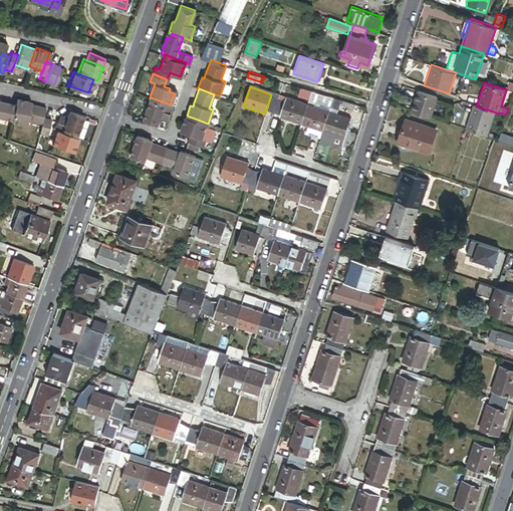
[(309,97),(311,91),(303,88),(301,94),(309,97)]
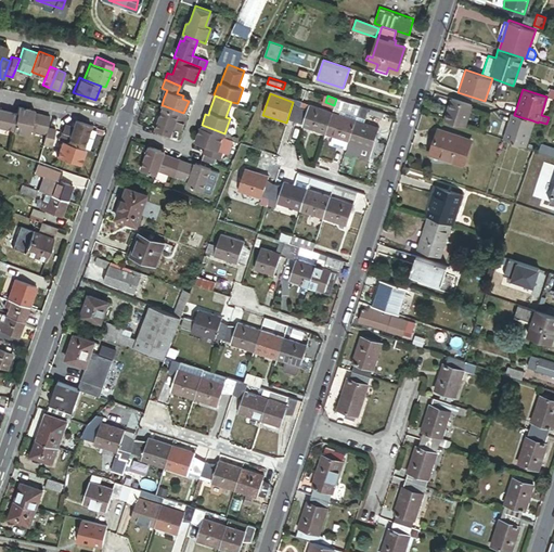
[(472,104),(450,98),(442,119),(464,127),(472,104)]
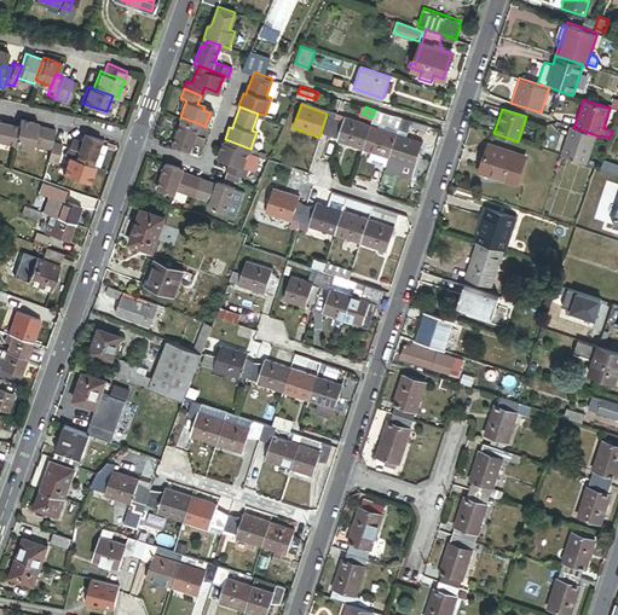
[(398,125),(400,119),(375,110),(373,117),(371,120),(397,128),(398,125)]
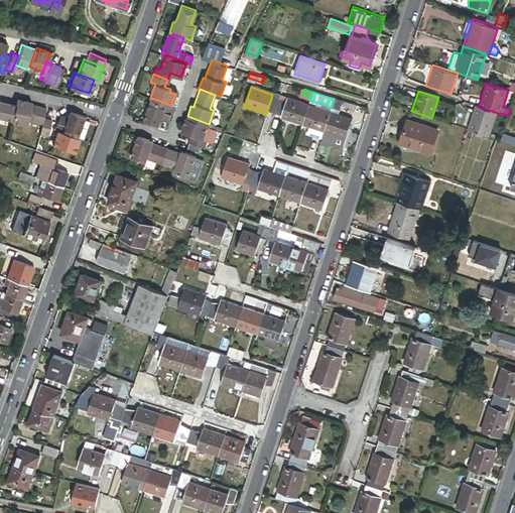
[(278,100),(279,97),(272,95),(267,111),(274,114),(278,100)]
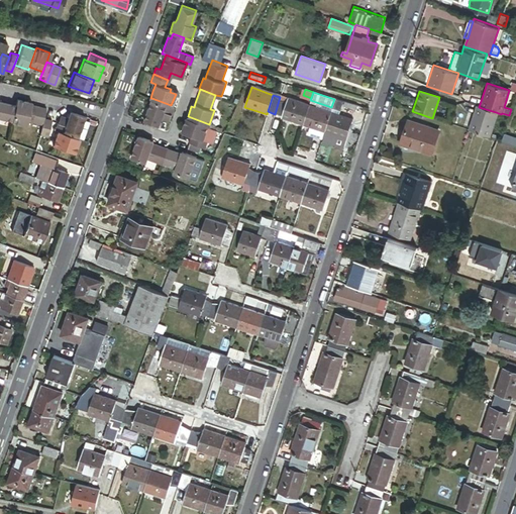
[(25,99),(16,97),(15,103),(11,118),(11,120),(24,123),(25,117),(41,121),(43,115),(45,105),(29,102),(24,101),(25,99)]
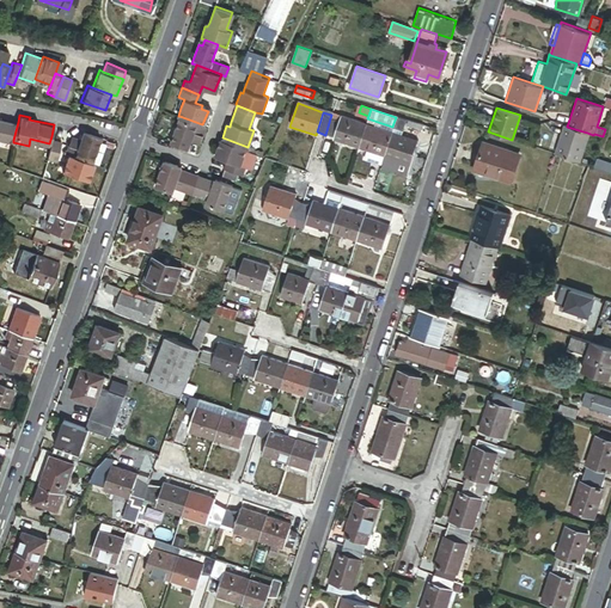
[(202,124),(179,116),(171,141),(184,147),(187,140),(190,141),(190,140),(199,142),(205,126),(202,124)]
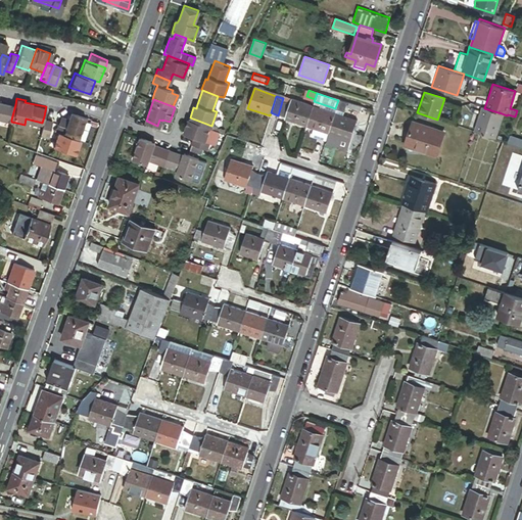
[(0,116),(11,120),(15,104),(0,100),(0,116)]
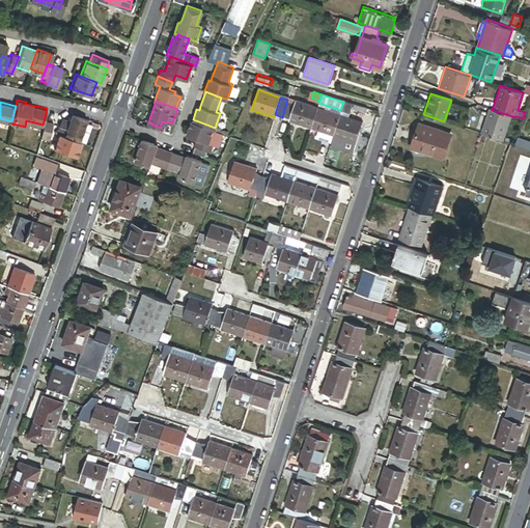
[(366,109),(343,102),(341,107),(351,110),(364,114),(366,109)]
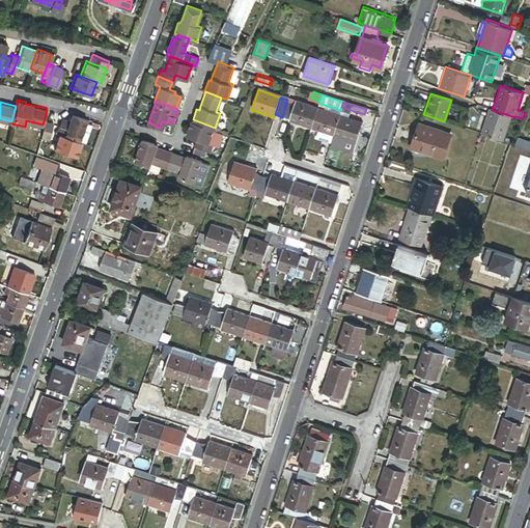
[(286,103),(282,117),(290,119),(295,105),(286,103)]
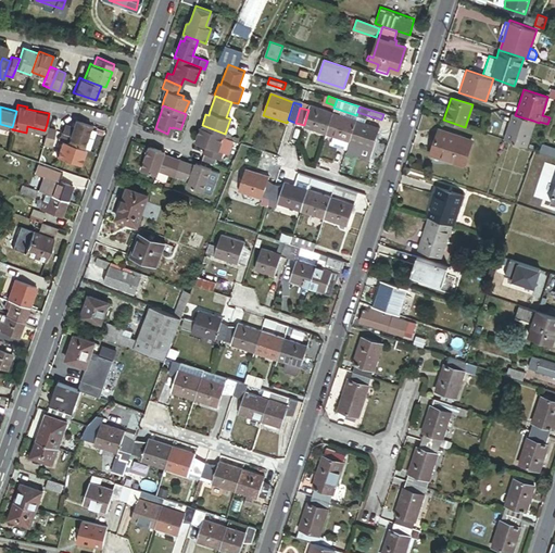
[(308,110),(304,125),(303,128),(325,136),(331,114),(310,108),(308,110)]
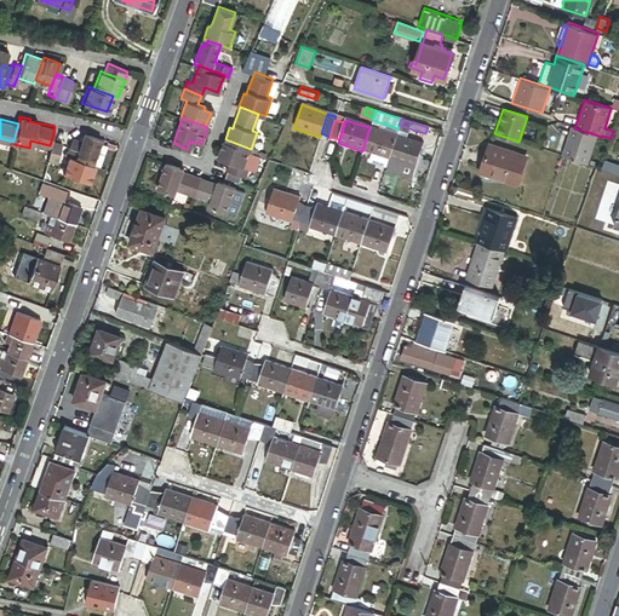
[(574,128),(569,126),(561,155),(586,163),(595,134),(574,128)]
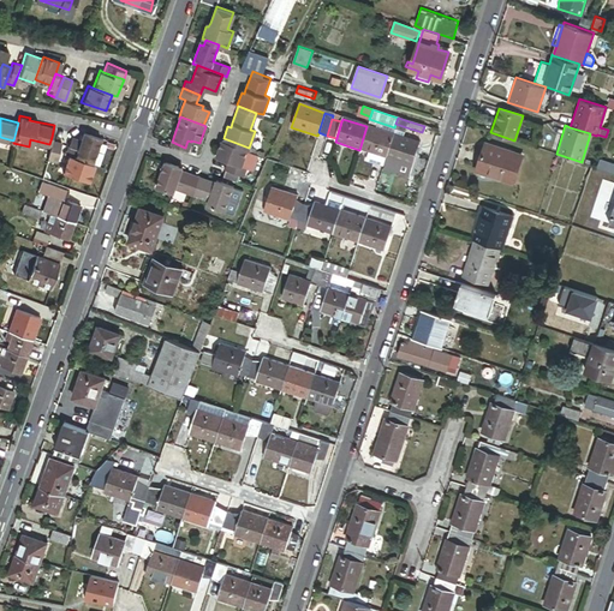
[(392,135),(367,126),(359,150),(385,157),(392,135)]
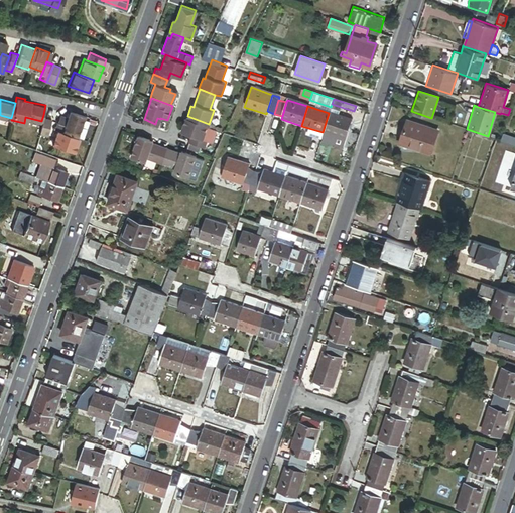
[(82,113),(68,108),(66,114),(59,112),(56,118),(54,126),(56,127),(75,133),(82,113)]
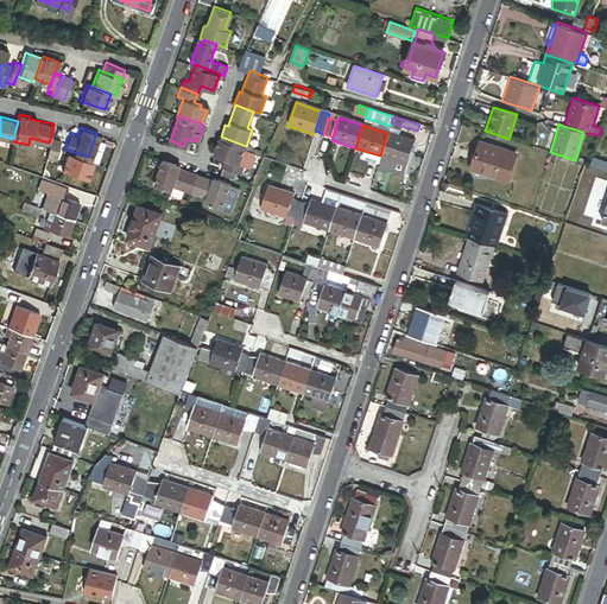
[(413,141),(387,133),(380,156),(405,164),(413,141)]
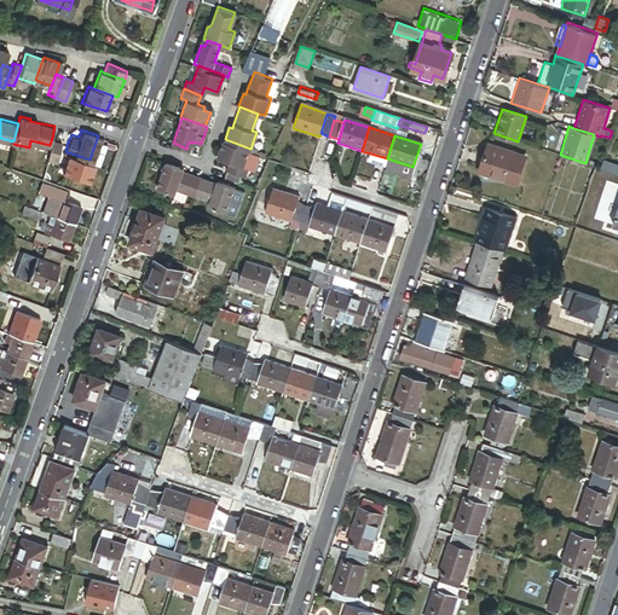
[(59,140),(52,138),(50,145),(47,157),(56,158),(59,140)]
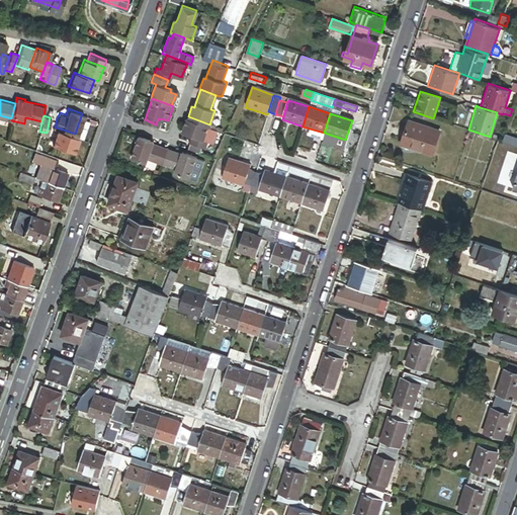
[(209,124),(188,116),(187,116),(182,127),(188,130),(187,133),(193,135),(191,142),(202,147),(206,148),(208,141),(206,140),(203,139),(206,132),(208,126),(209,124)]
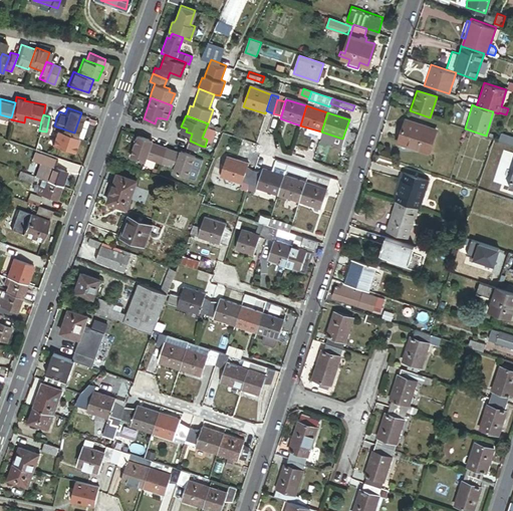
[(406,121),(399,142),(429,152),(436,130),(421,124),(420,126),(406,121)]
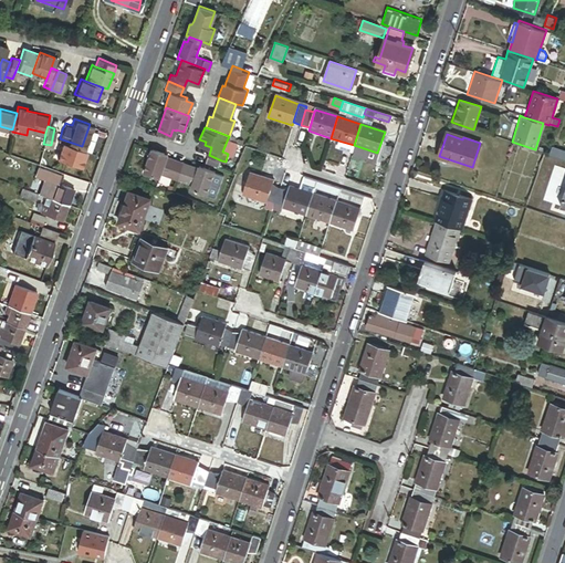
[(238,142),(228,138),(226,144),(228,145),(226,153),(228,154),(232,155),(238,142)]
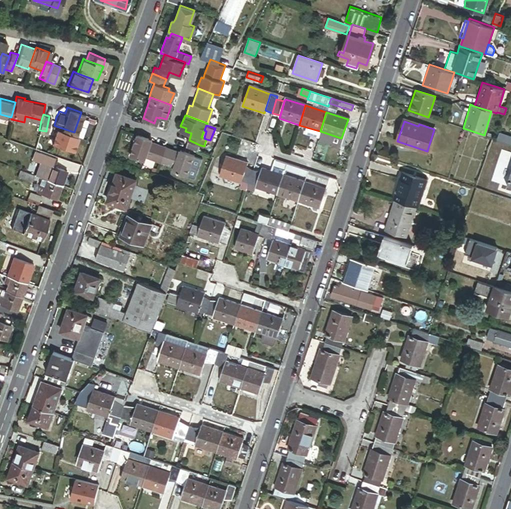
[(54,134),(51,140),(72,147),(77,133),(74,132),(56,126),(55,130),(57,130),(56,135),(54,134)]
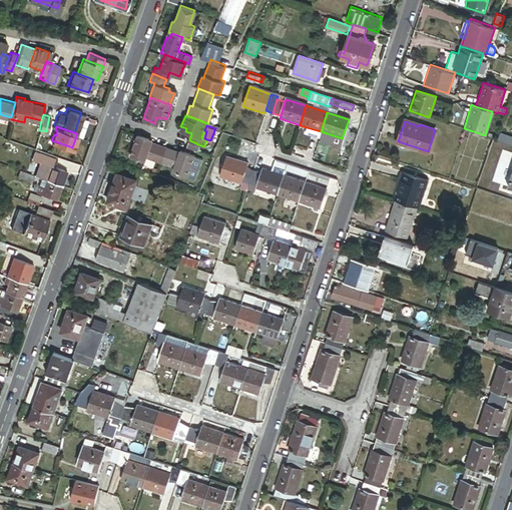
[(148,138),(137,134),(129,155),(144,160),(145,156),(159,161),(165,146),(151,141),(147,140),(148,138)]
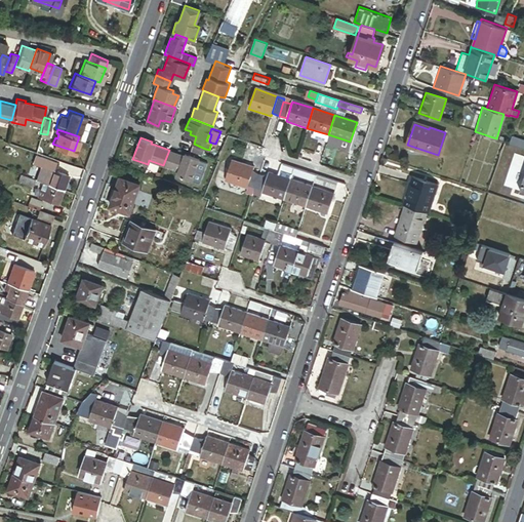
[(499,144),(490,141),(483,160),(492,163),(499,144)]
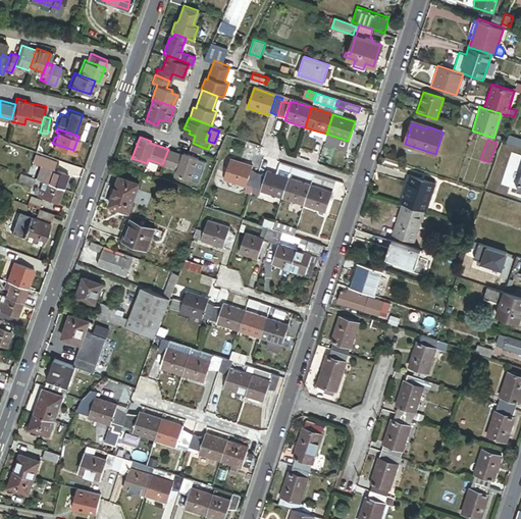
[(204,148),(193,143),(190,151),(201,155),(204,148)]
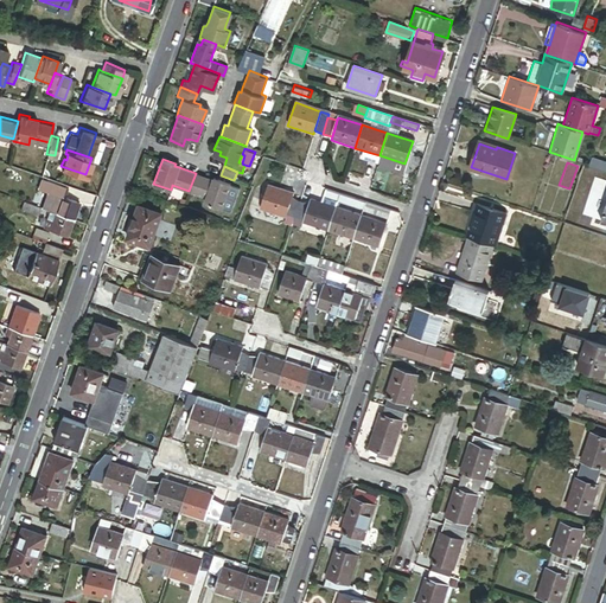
[(212,179),(196,173),(189,191),(206,197),(204,203),(222,209),(230,183),(218,178),(217,180),(212,179)]
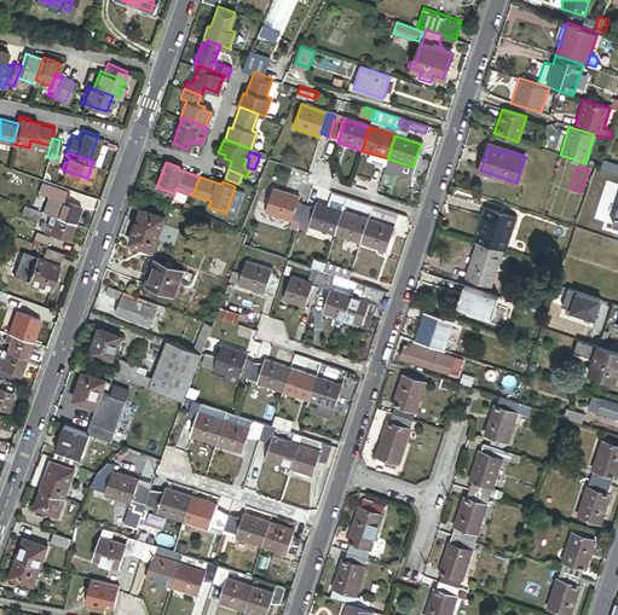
[(617,183),(604,179),(591,218),(617,226),(617,183)]
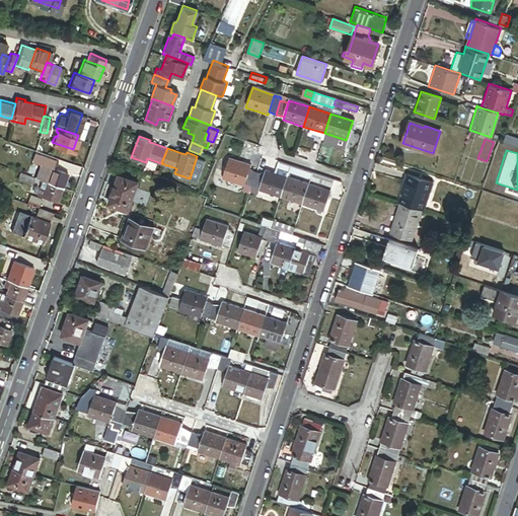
[(57,157),(43,152),(34,174),(42,177),(46,179),(48,172),(44,171),(47,163),(54,166),(57,157)]
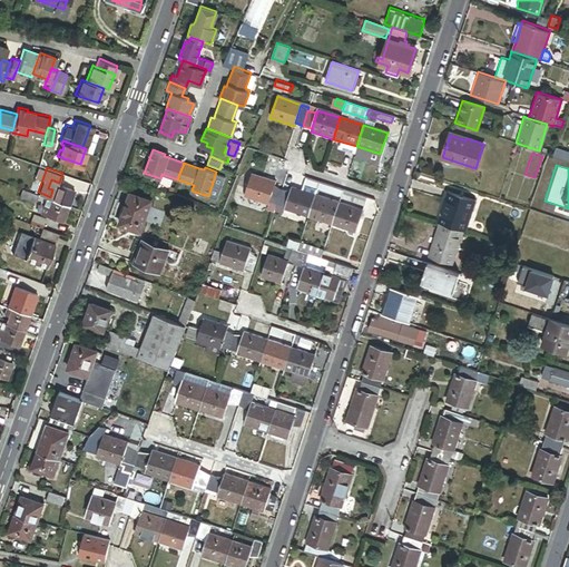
[(268,202),(273,189),(275,183),(251,174),(247,184),(243,196),(267,204),(268,202)]
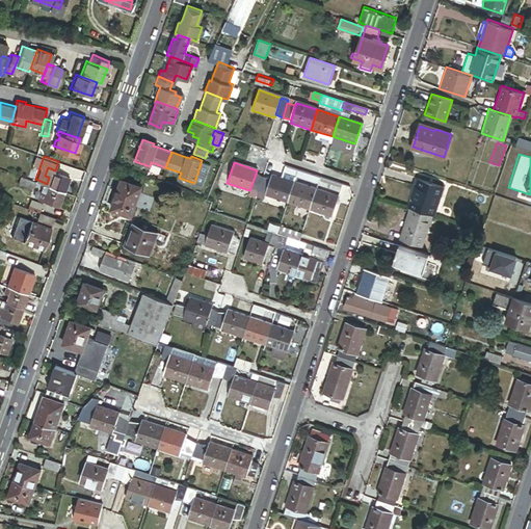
[(295,178),(297,170),(285,166),(283,174),(295,178)]
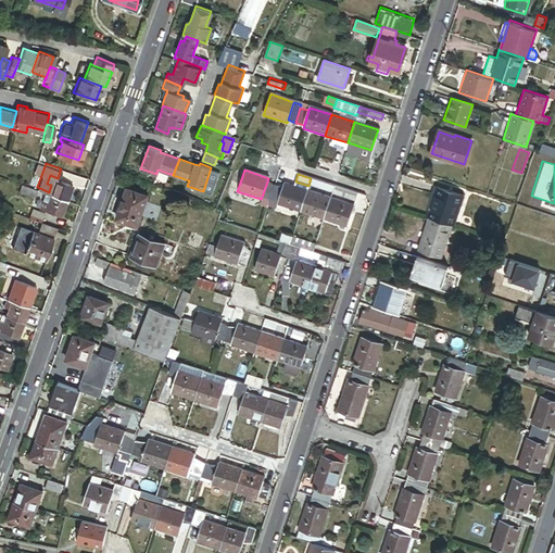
[(49,192),(65,198),(71,183),(58,178),(50,175),(47,184),(51,185),(49,192)]
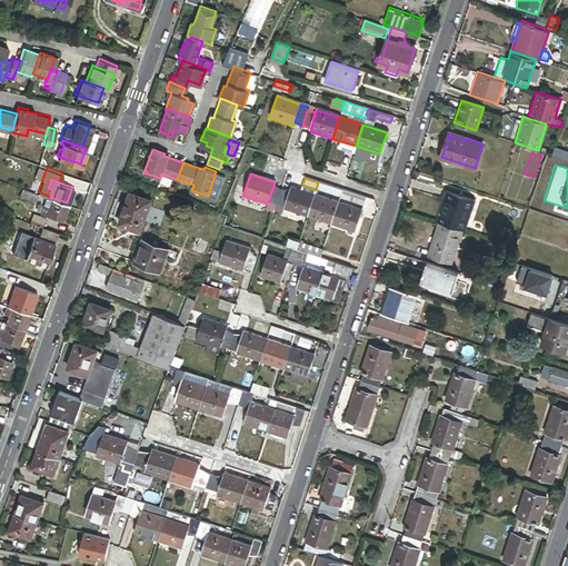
[(242,196),(247,184),(239,181),(235,194),(242,196)]
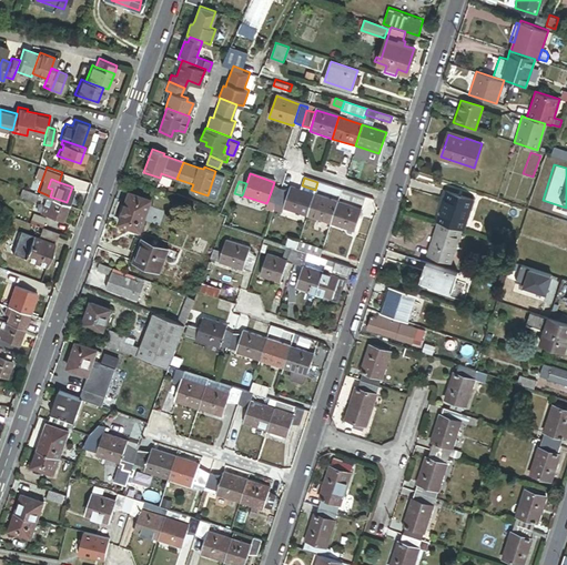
[(338,198),(341,190),(317,182),(315,190),(338,198)]
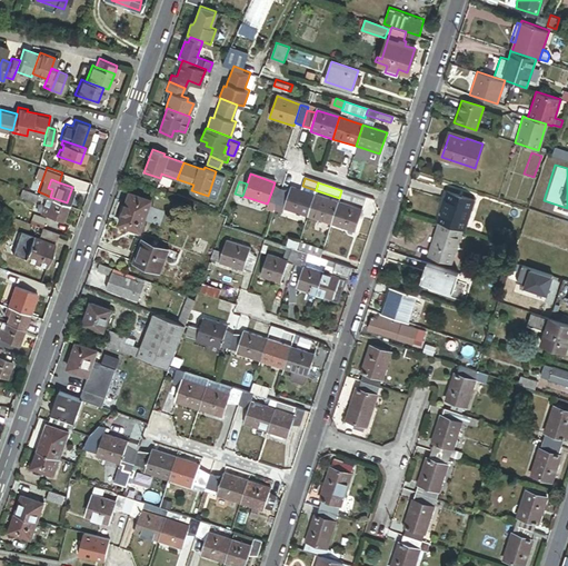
[(36,191),(20,186),(18,194),(33,199),(36,191)]
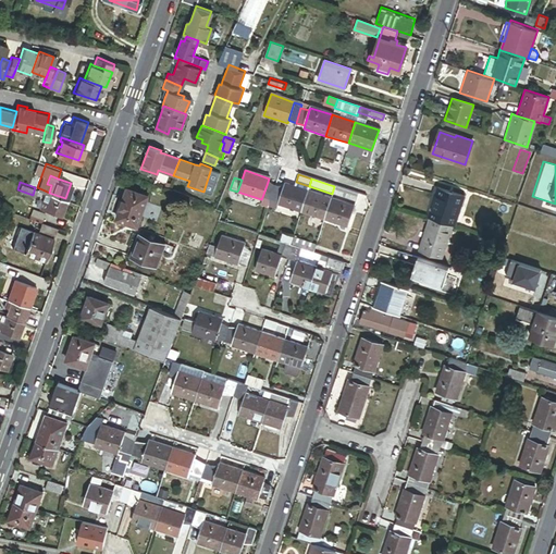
[(285,183),(283,191),(279,202),(278,205),(300,212),(307,191),(285,183)]
